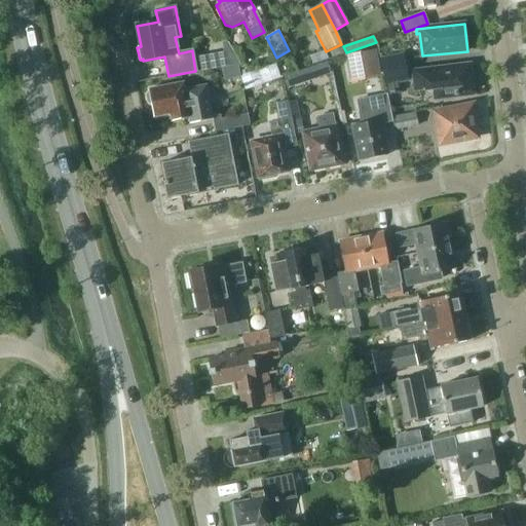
[(380,76),(376,50),(344,55),(348,81),(380,76)]
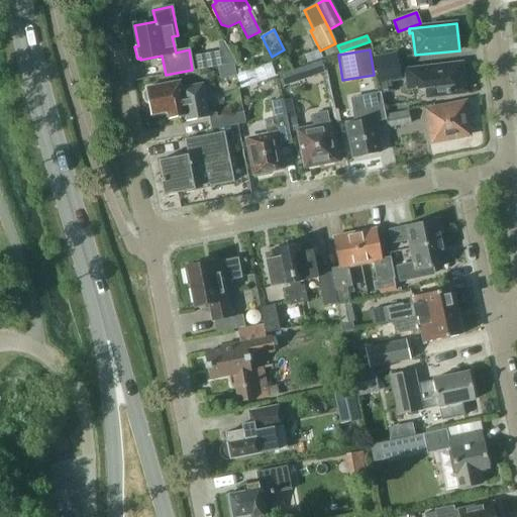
[(212,54),(196,57),(199,70),(215,67),(212,54)]
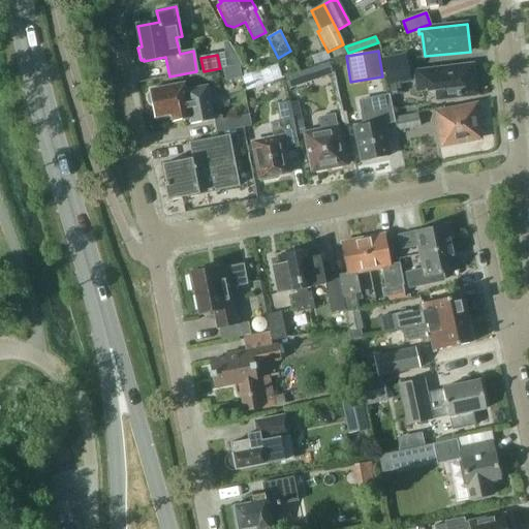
[(386,59),(389,70),(410,67),(409,56),(386,59)]
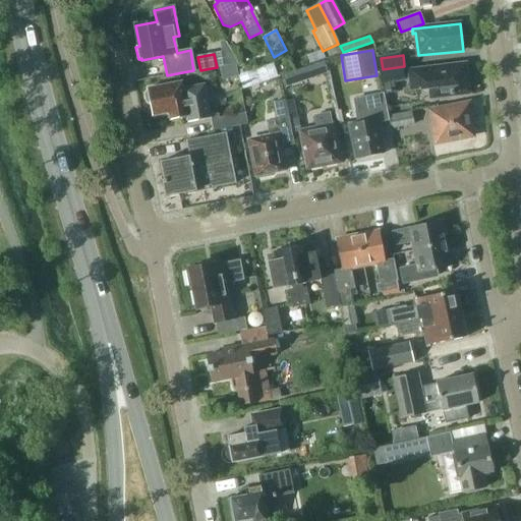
[(324,62),(307,67),(311,77),(325,73),(328,72),(324,62)]
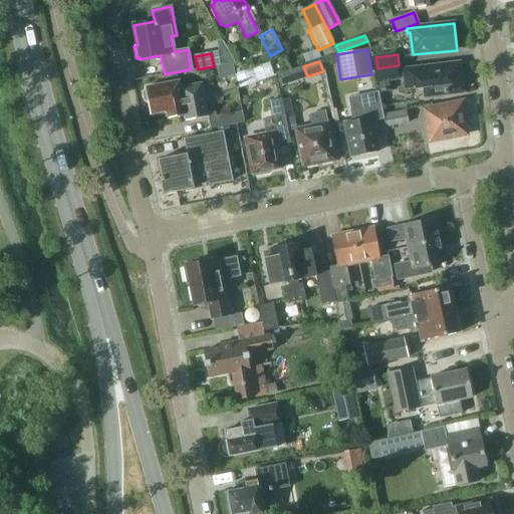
[(274,63),(238,70),(241,84),(277,76),(274,63)]
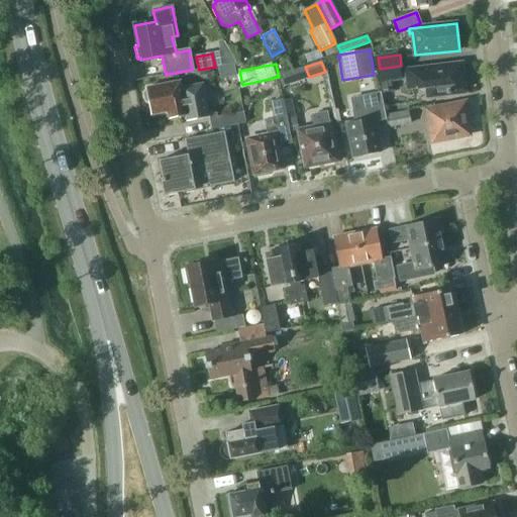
[(464,92),(461,64),(425,68),(425,70),(404,72),(405,87),(427,85),(428,98),(443,97),(443,95),(464,92)]
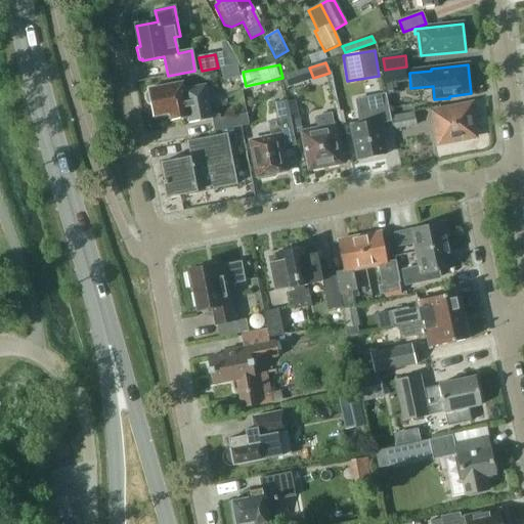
[(382,84),(408,81),(408,79),(406,67),(385,70),(381,70),(382,84)]
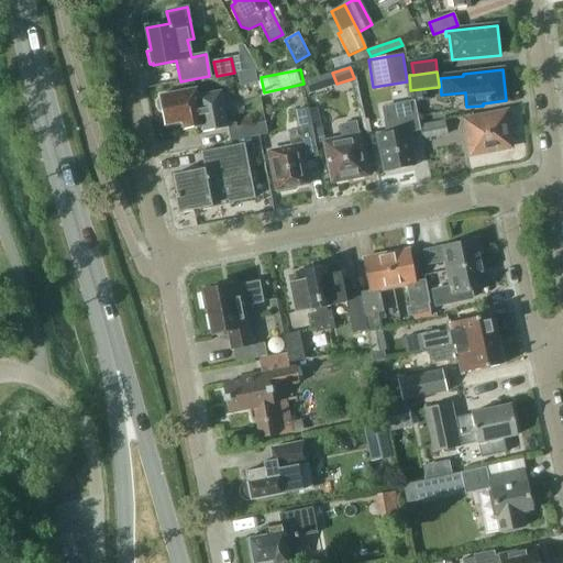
[(157,111),(164,113),(165,124),(183,121),(184,129),(201,125),(203,132),(228,127),(221,91),(198,96),(196,88),(159,96),(161,97),(156,101),(157,111)]
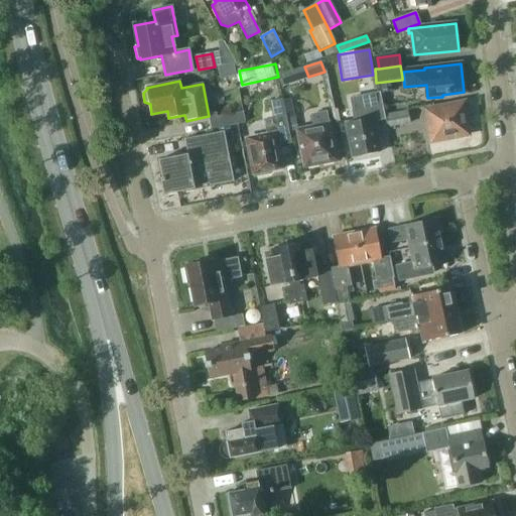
[(380,93),(375,94),(350,99),(352,111),(351,111),(354,121),(347,123),(354,157),(381,152),(377,133),(380,133),(377,121),(385,120),(380,93)]
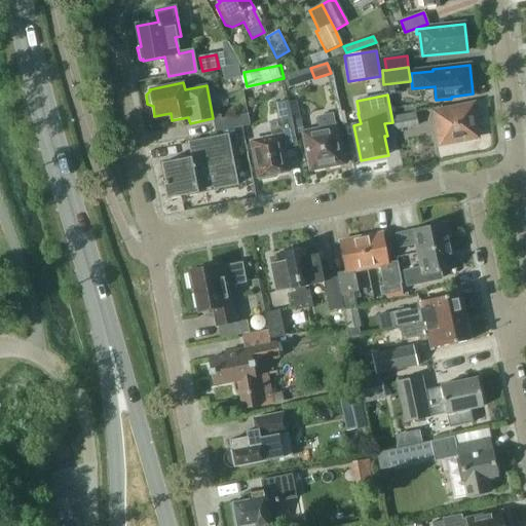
[(303,133),(301,120),(299,121),(297,112),(290,113),(287,101),(273,104),(277,120),(291,118),(294,135),(303,133)]
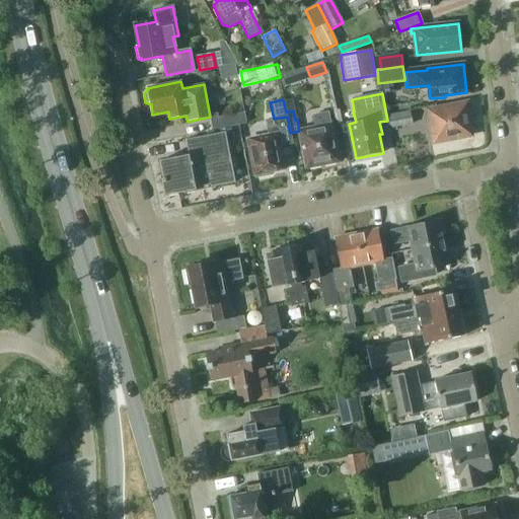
[(471,136),(466,103),(429,109),(434,142),(471,136)]
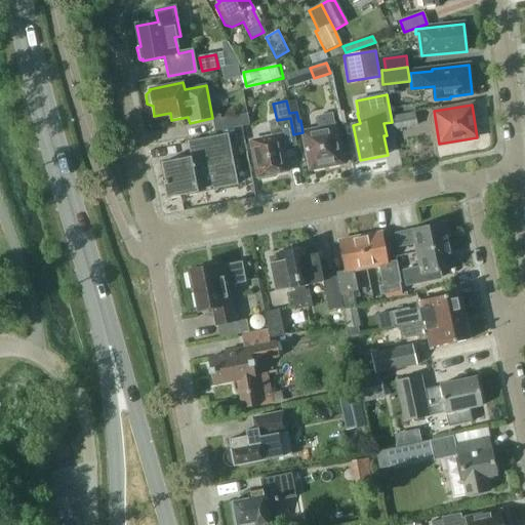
[(416,126),(414,113),(392,117),(394,130),(416,126)]
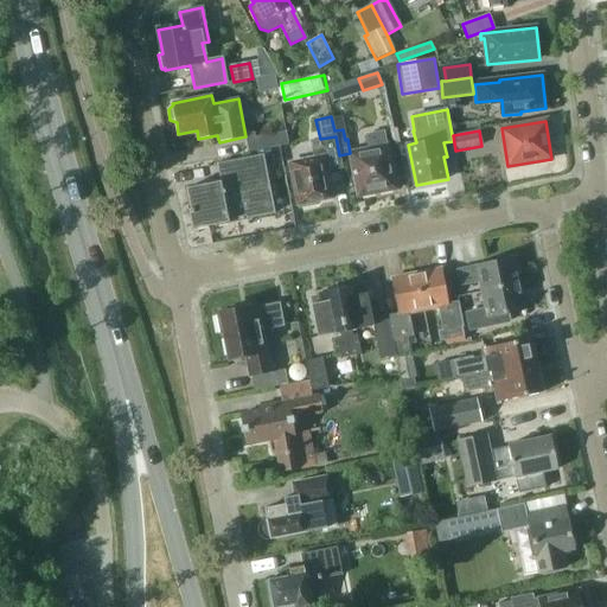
[(385,146),(383,132),(366,135),(370,149),(350,153),(358,196),(396,189),(388,145),(385,146)]
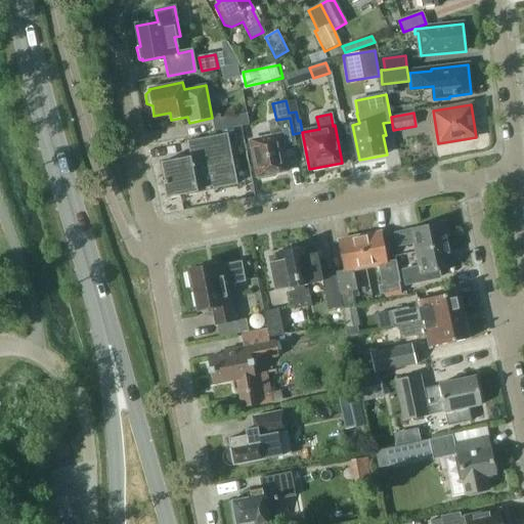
[(219,115),(212,117),(215,132),(221,130),(234,128),(232,117),(220,119),(219,115)]
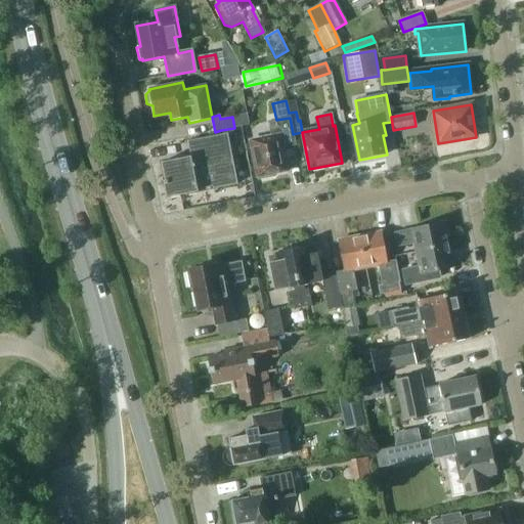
[(290,118),(276,120),(269,122),(272,137),(265,138),(250,141),(257,177),(286,171),(282,153),(281,147),(295,145),(293,134),(290,118)]
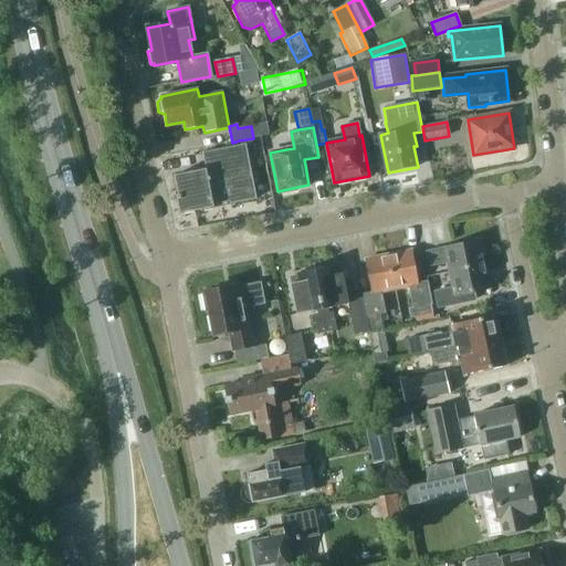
[(257,199),(244,145),(201,154),(206,170),(174,177),(178,196),(175,196),(176,202),(178,201),(180,215),(213,208),(212,206),(228,202),(229,205),(257,199)]
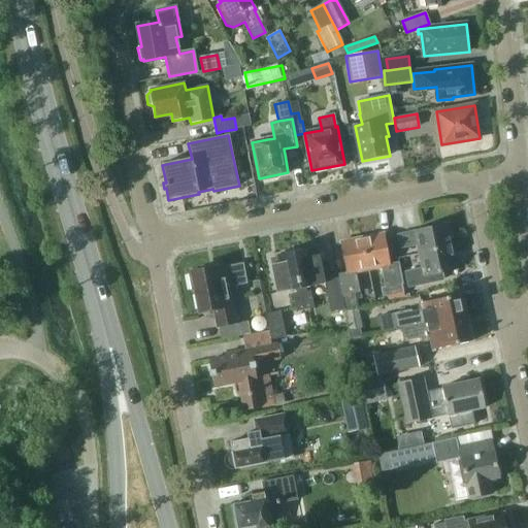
[(418,244),(420,256),(450,249),(446,226),(397,235),(399,249),(418,244)]
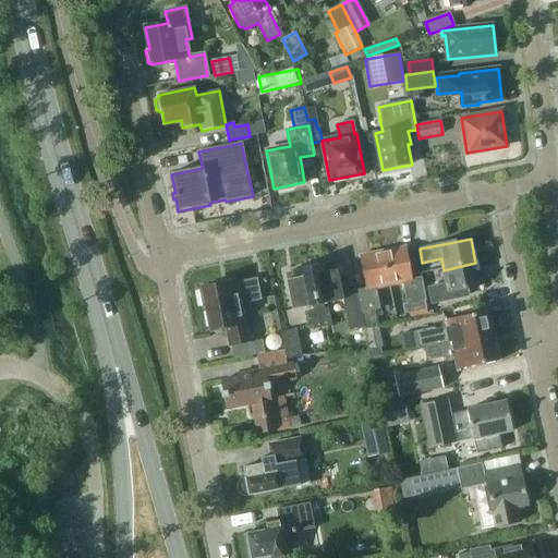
[(381,252),(388,284),(402,281),(407,304),(423,301),(419,278),(411,280),(404,247),(381,252)]
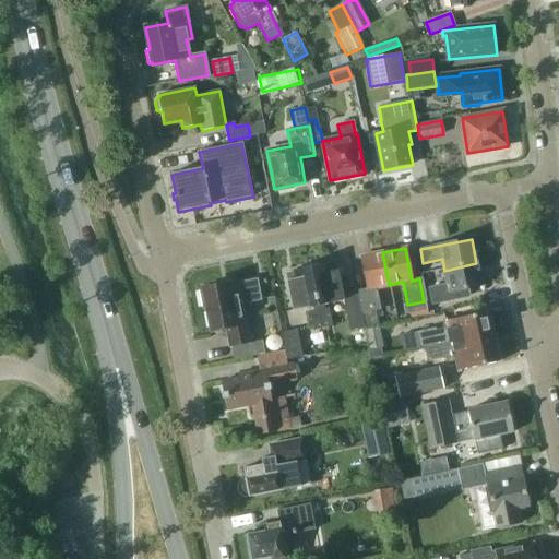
[(389,285),(382,252),(359,258),(366,289),(359,292),(367,328),(378,325),(376,311),(379,310),(375,288),(389,285)]
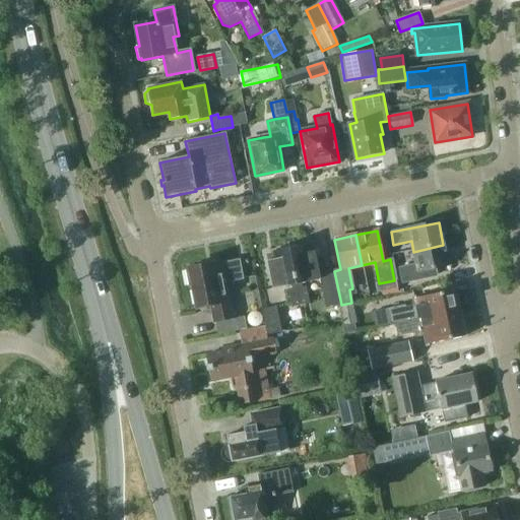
[(443,245),(413,252),(416,265),(399,269),(402,283),(419,279),(418,271),(447,265),(443,245)]
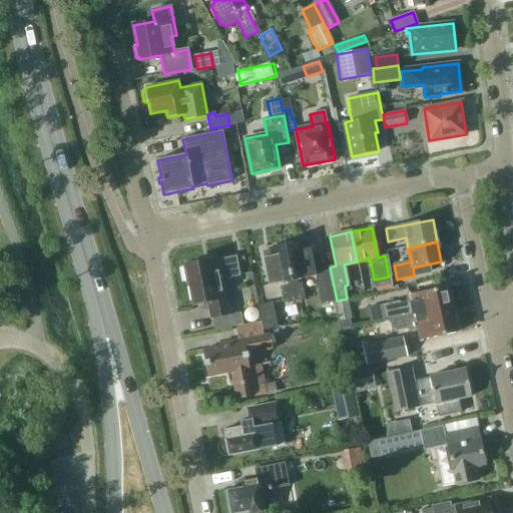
[(301,242),(286,245),(297,303),(306,301),(302,284),(298,285),(297,281),(315,277),(321,304),(334,301),(328,270),(315,273),(310,248),(302,250),(301,242)]
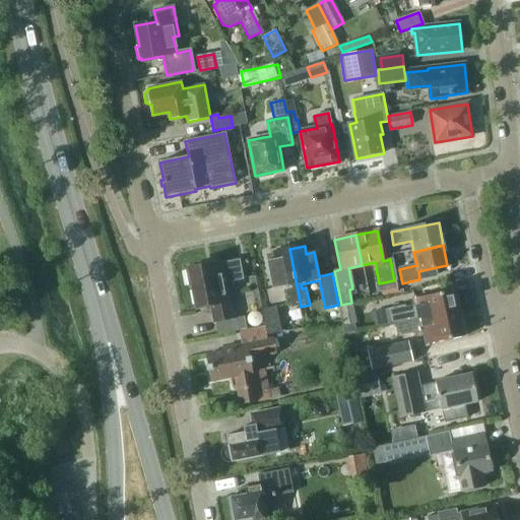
[(293,308),(301,307),(289,249),(273,252),(275,260),(266,262),(272,289),(291,286),(291,290),(288,291),(293,308)]
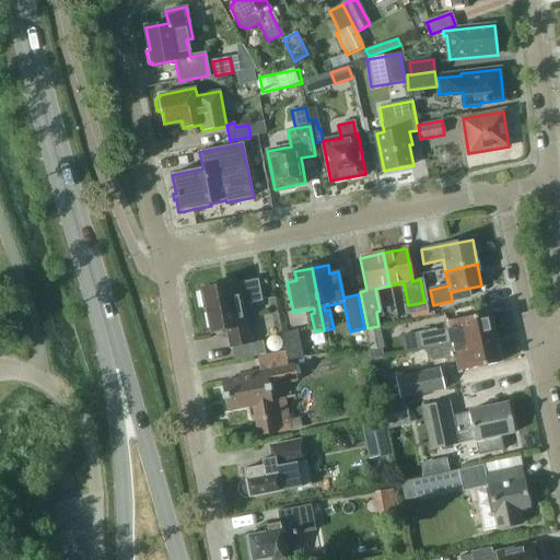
[(260,301),(257,281),(234,286),(234,282),(198,290),(201,310),(207,308),(211,331),(226,329),(230,347),(249,343),(243,303),(260,301)]
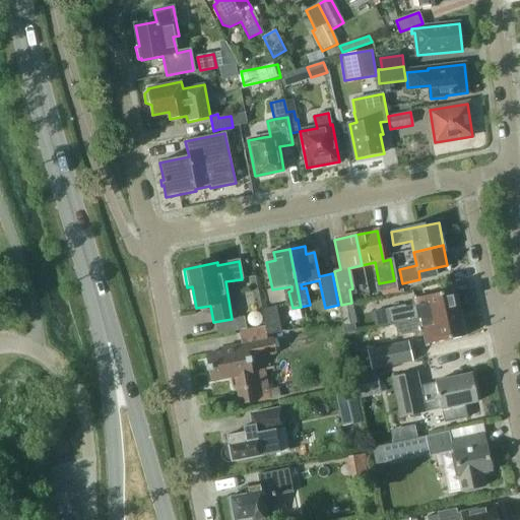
[(394,280),(379,283),(381,291),(396,288),(394,280)]
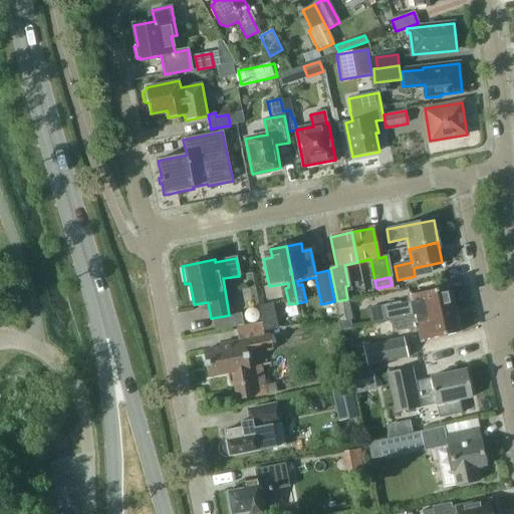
[(386,321),(391,319),(452,307),(448,287),(409,295),(410,301),(400,303),(400,300),(381,304),(386,321)]
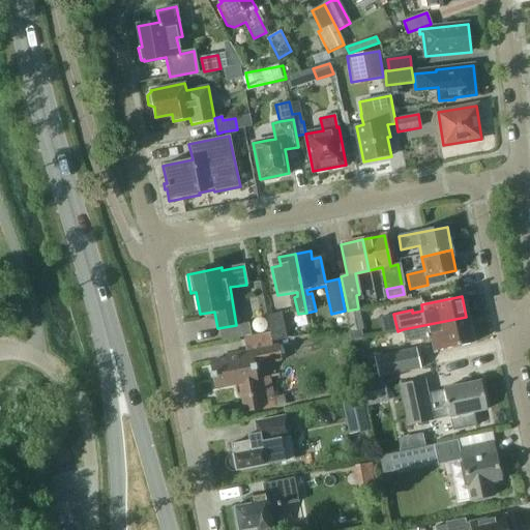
[(362,329),(359,311),(347,314),(350,332),(362,329)]
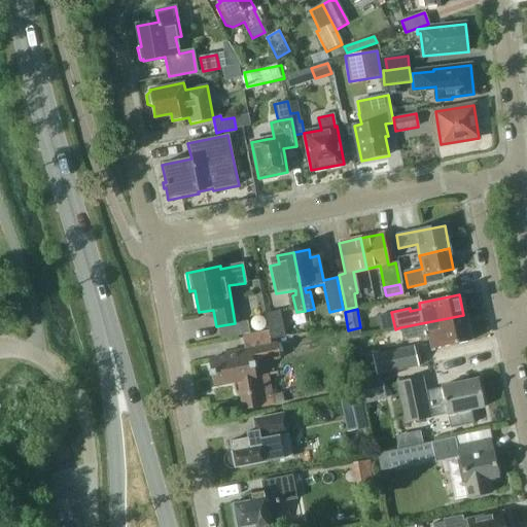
[(280,311),(264,313),(267,330),(269,340),(284,338),(280,311)]
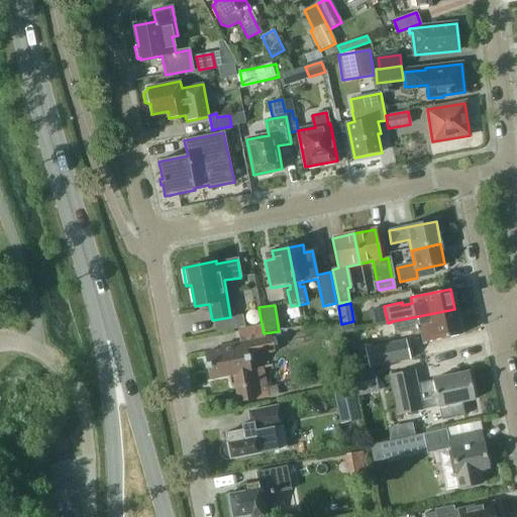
[(454,309),(393,321),(396,334),(412,331),(413,335),(421,334),(423,342),(459,335),(454,309)]
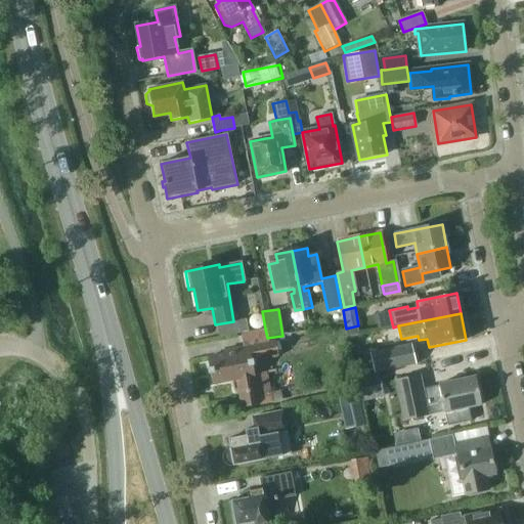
[(267,338),(265,329),(256,331),(241,334),(243,348),(222,352),(223,355),(207,358),(212,385),(235,380),(239,397),(242,407),(270,401),(268,392),(264,372),(253,375),(251,360),(276,355),(273,342),(268,343),(267,338)]
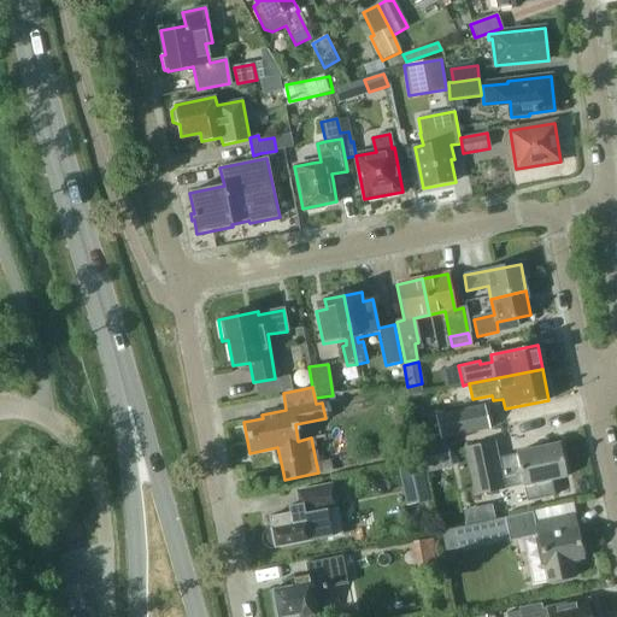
[(489,427),(485,405),(436,416),(441,438),(489,427)]
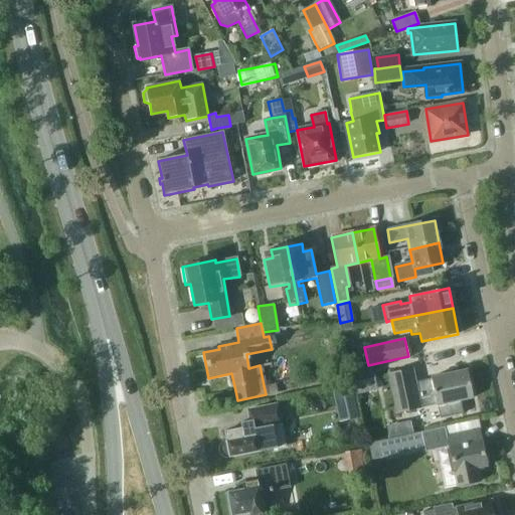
[(375,378),(372,366),(352,370),(355,383),(375,378)]
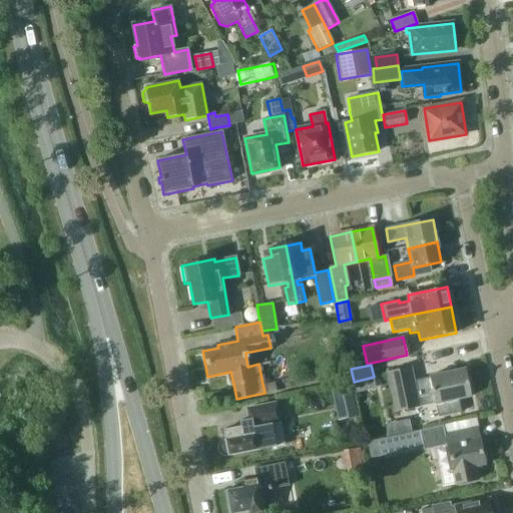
[(395,413),(419,408),(418,401),(433,397),(435,404),(436,404),(439,417),(454,414),(451,401),(471,397),(465,368),(428,376),(429,378),(414,381),(411,366),(387,371),(395,413)]
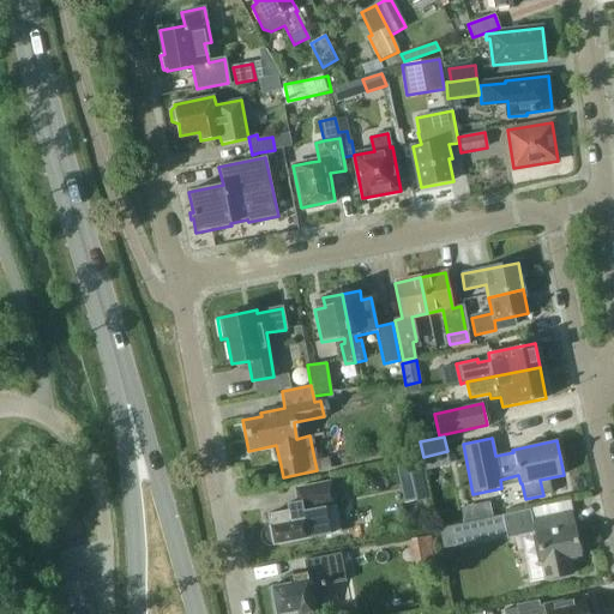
[(332,475),(329,457),(315,461),(319,477),(332,475)]
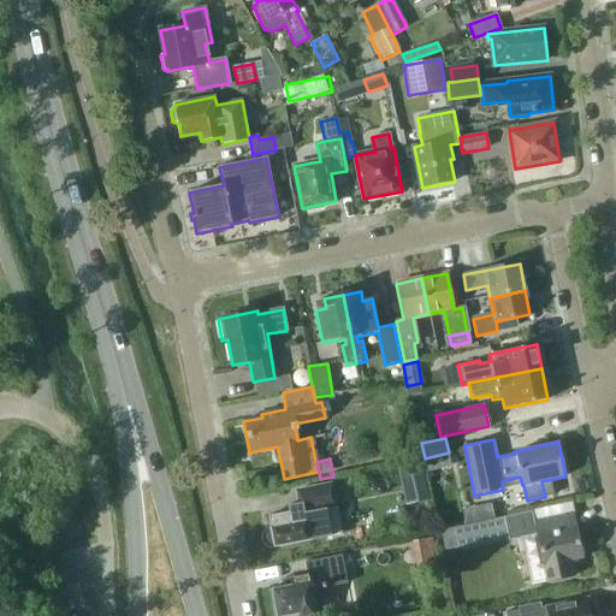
[(395,471),(404,508),(431,501),(421,465),(395,471)]
